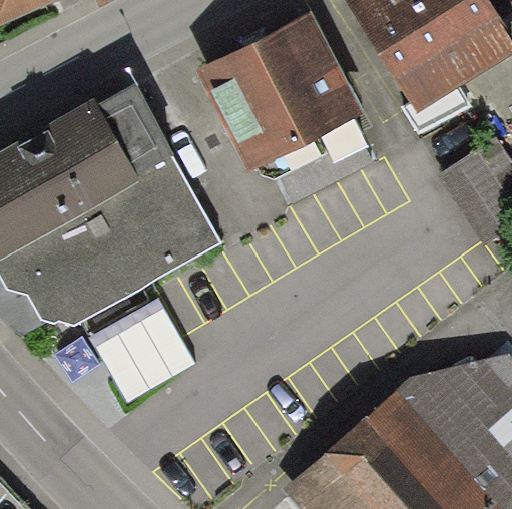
[(0,24),(51,0),(0,0),(0,24)]
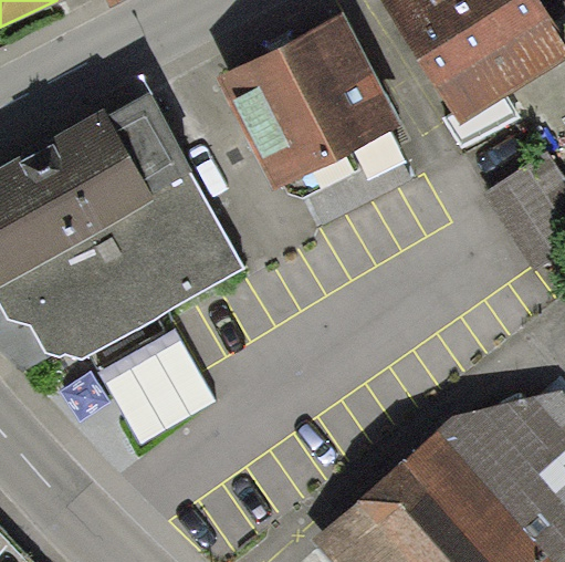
[(564,45),(535,0),(380,0),(458,124),(564,56),(564,45)]
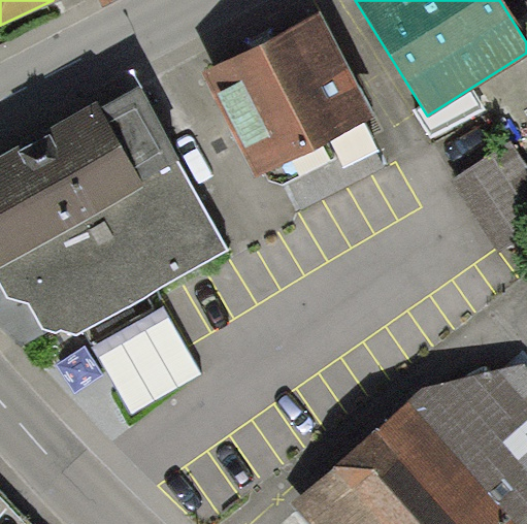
[(258,177),(373,120),(321,13),(205,71),(258,177)]
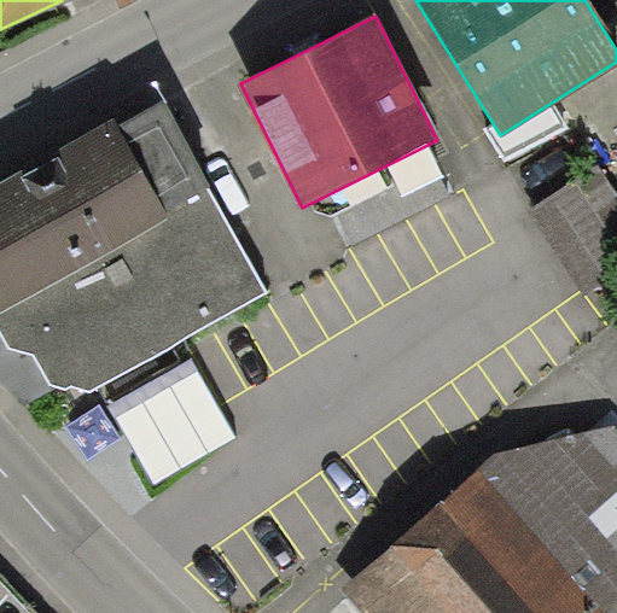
[(116,130),(111,121),(0,184),(0,331),(9,348),(31,354),(50,383),(67,389),(71,385),(89,391),(267,289),(161,104),(116,130)]
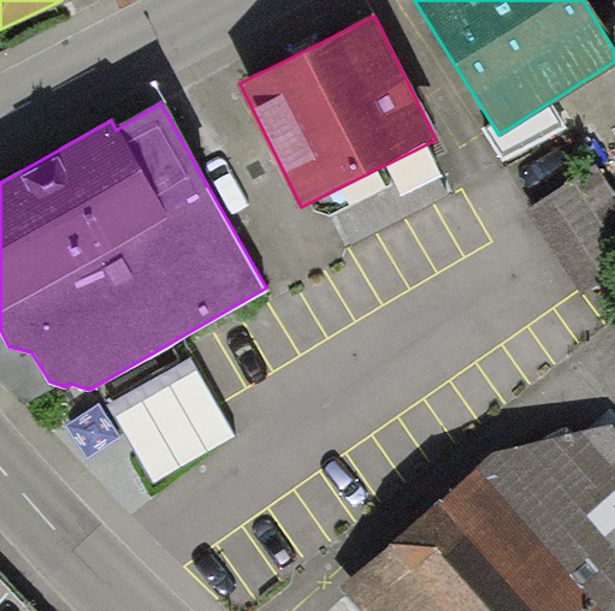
[(614,189),(597,162),(527,207),(580,288),(614,264),(614,189)]
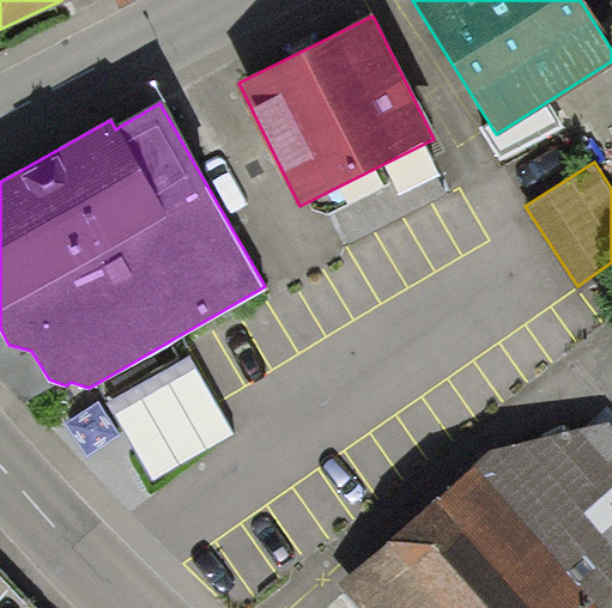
[(611,607),(611,424),(607,419),(488,450),(339,584),(359,607),(611,607)]
